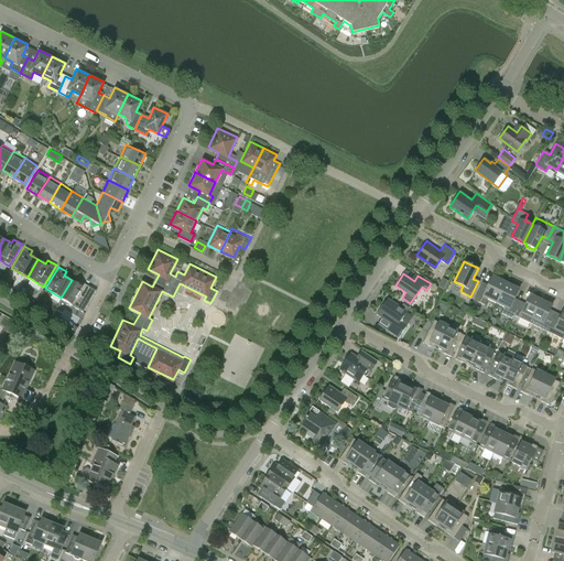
[(492,274),(487,286),(480,282),(474,298),(477,300),(484,303),(487,297),(496,301),(506,281),(492,274)]
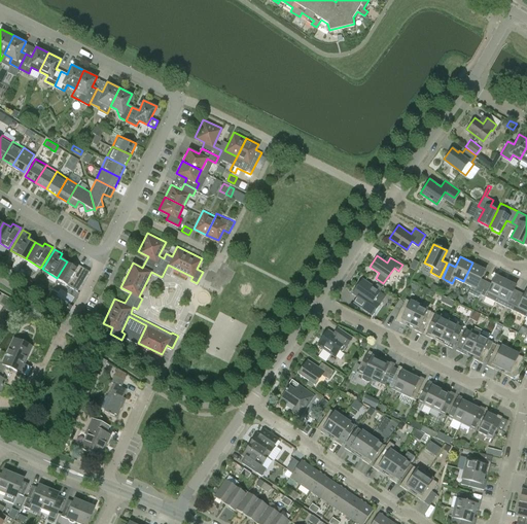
[(77,289),(83,279),(90,270),(76,262),(74,266),(67,262),(57,278),(77,289)]
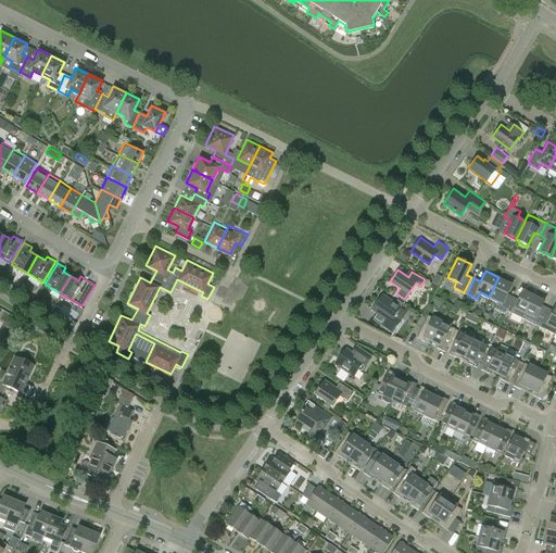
[(506,309),(512,297),(506,294),(512,284),(498,277),(489,297),(497,301),(494,306),(505,312),(506,309)]
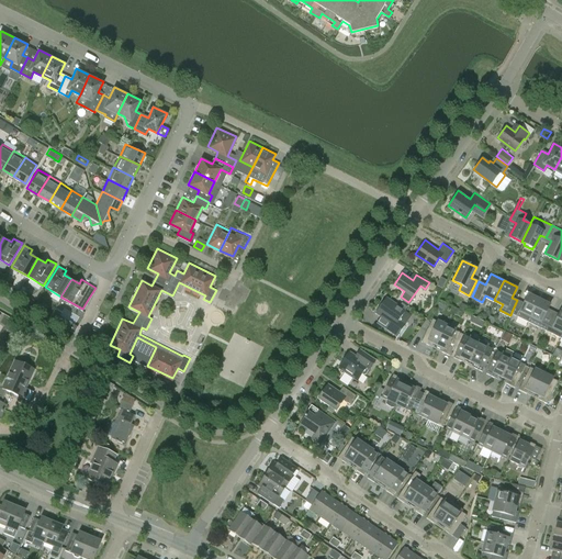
[(528,292),(523,303),(517,300),(512,312),(528,320),(539,298),(528,292)]
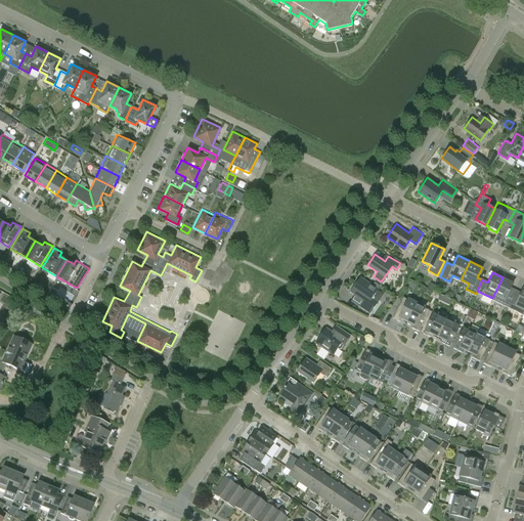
[(24,279),(31,285),(33,279),(27,275),(24,279)]
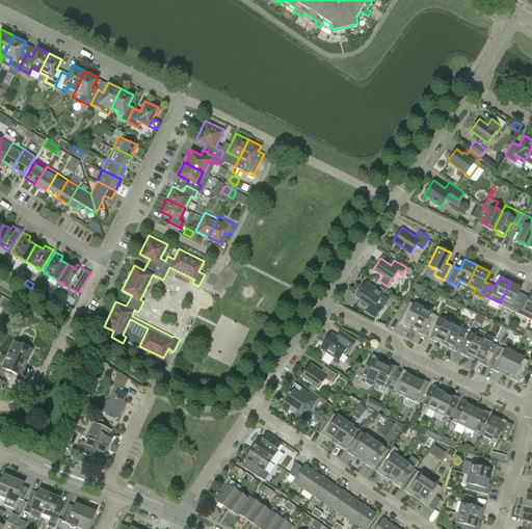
[(375,316),(382,305),(384,302),(378,297),(382,292),(365,281),(356,294),(369,302),(365,309),(375,316)]
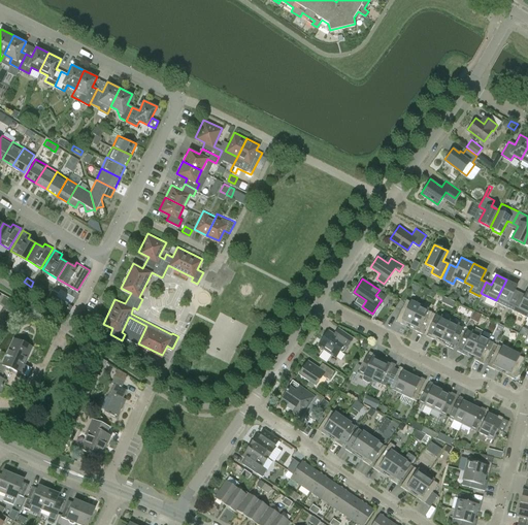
[(519,293),(514,290),(517,285),(506,280),(496,300),(512,308),(519,293)]
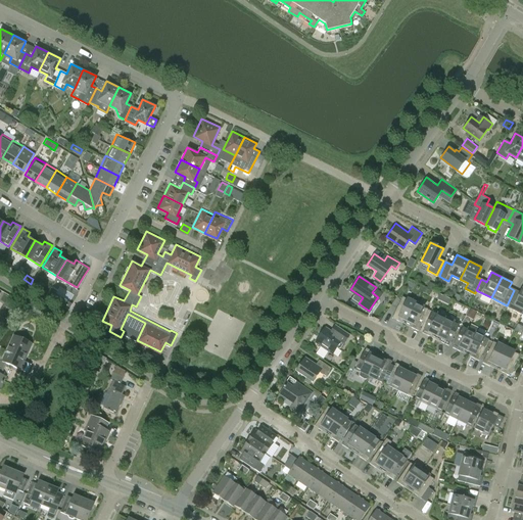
[(429,281),(427,286),(432,289),(435,283),(429,281)]
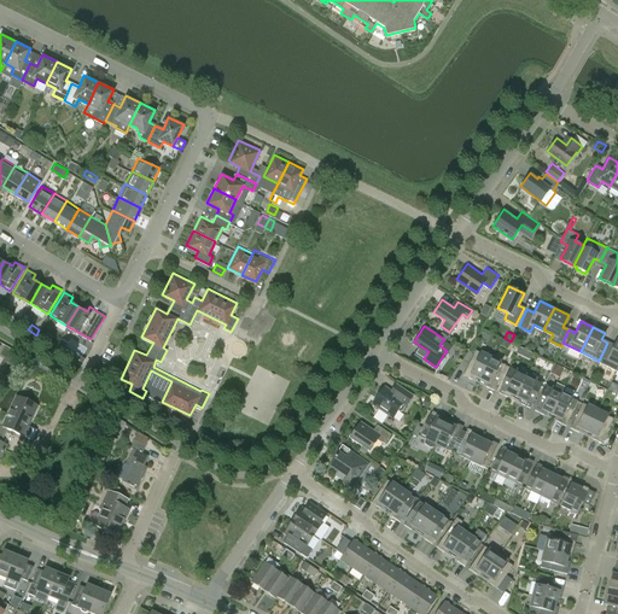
[(617,339),(613,345),(607,343),(599,361),(616,369),(617,364),(617,339)]
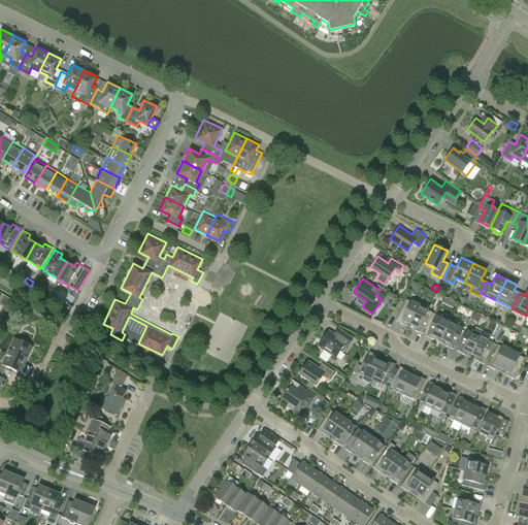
[(410,322),(419,305),(405,298),(395,319),(402,323),(404,320),(410,322)]
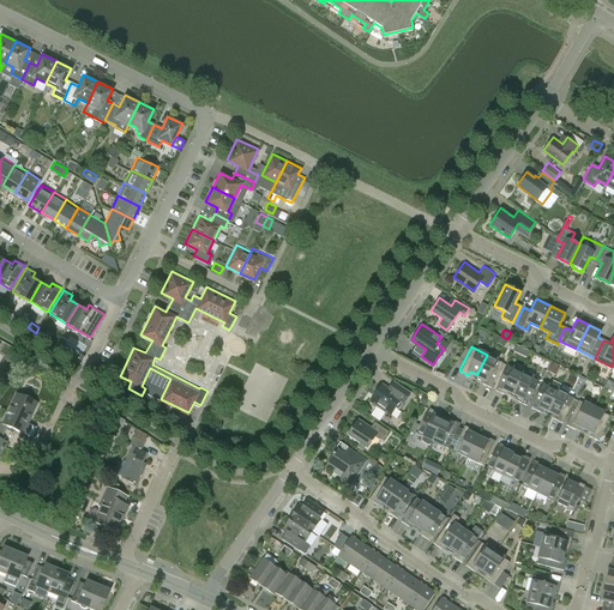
[(76,350),(72,356),(80,361),(84,355),(76,350)]
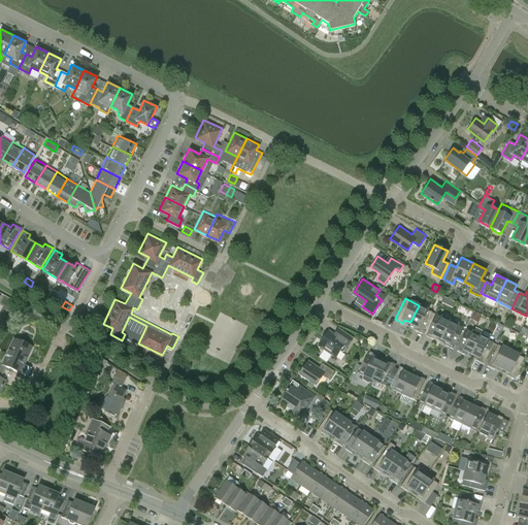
[(419,305),(410,322),(417,325),(415,328),(422,332),(432,312),(419,305)]
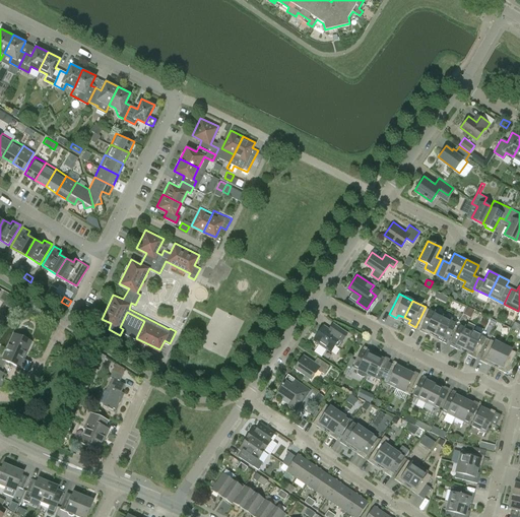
[(470,316),(473,309),(466,305),(462,313),(470,316)]
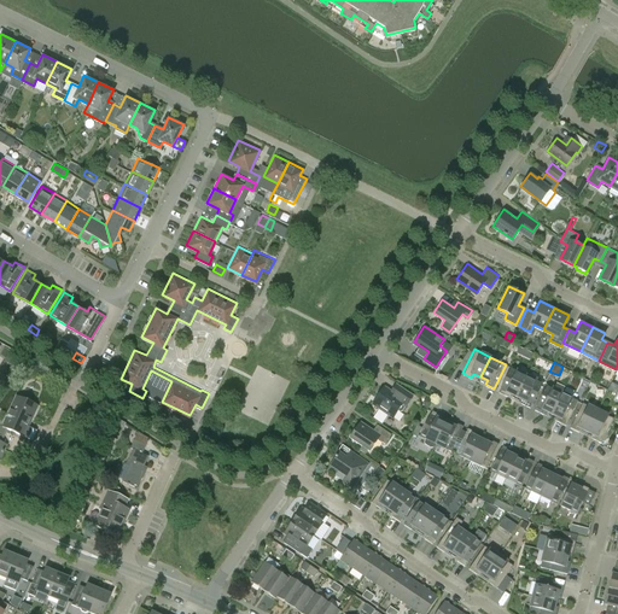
[(516,395),(526,374),(511,367),(499,391),(507,395),(509,391),(516,395)]
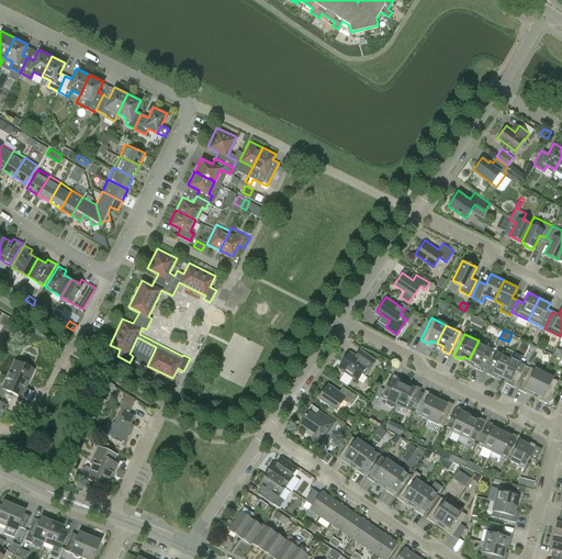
[(479,341),(469,359),(475,362),(474,366),(482,369),(493,347),(479,341)]
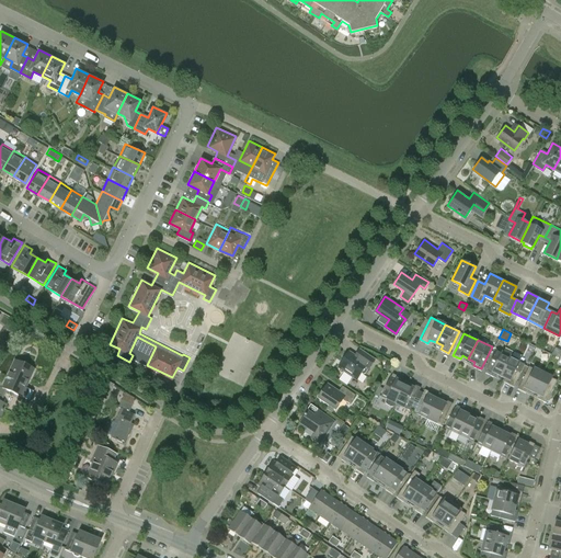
[(501,375),(510,356),(495,349),(485,371),(493,375),(494,372),(501,375)]
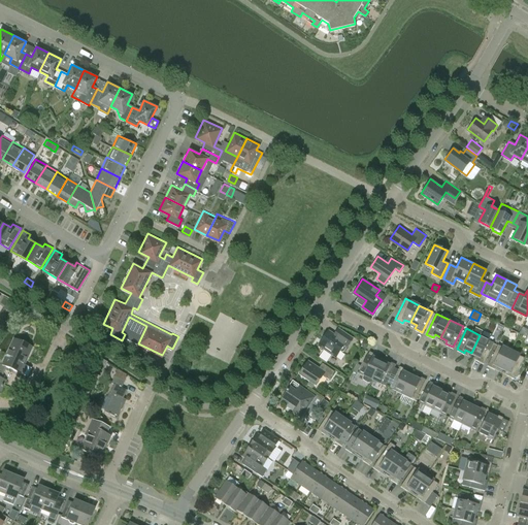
[(336,335),(328,329),(319,343),(335,355),(339,349),(342,351),(352,337),(340,329),(336,335)]
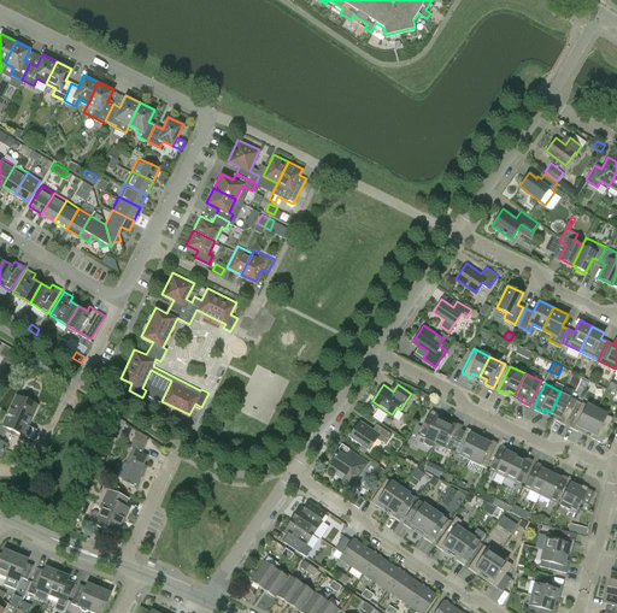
[(560,392),(551,412),(558,416),(556,419),(564,423),(576,399),(560,392)]
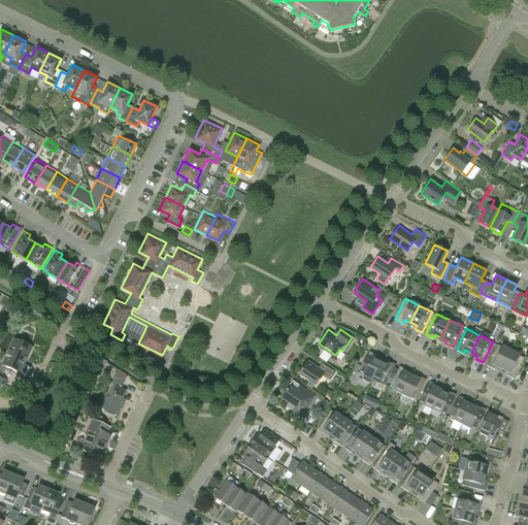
[(27,374),(31,365),(24,362),(32,346),(14,336),(2,362),(1,362),(0,363),(0,367),(1,368),(0,369),(0,390),(5,379),(0,375),(6,364),(27,374)]
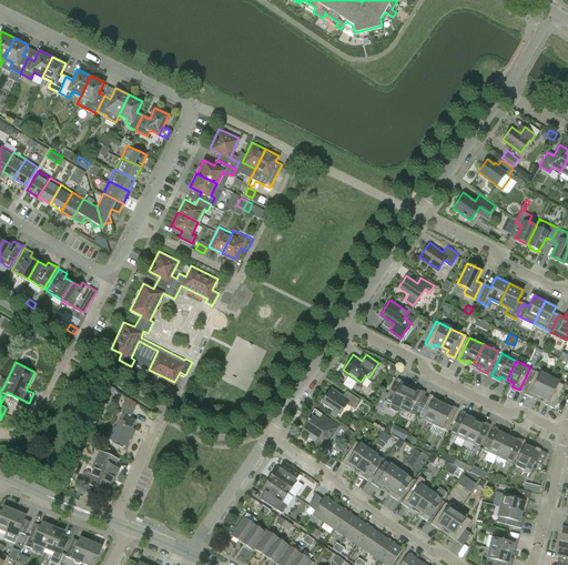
[(540,395),(549,376),(535,370),(524,392),(531,395),(534,392),(540,395)]
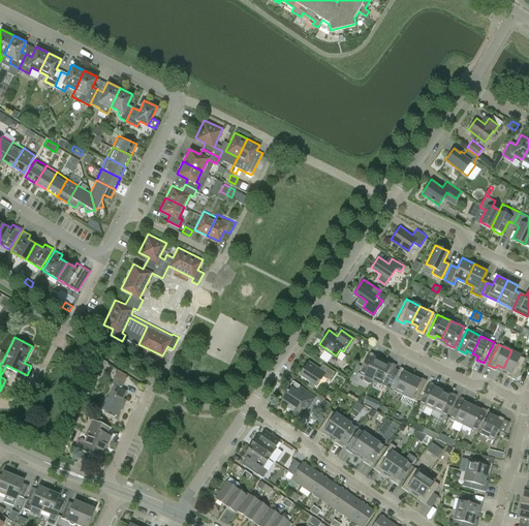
[(365,373),(364,376),(364,378),(365,379),(369,381),(370,381),(371,380),(381,360),(375,358),(377,353),(370,350),(360,371),(365,373)]
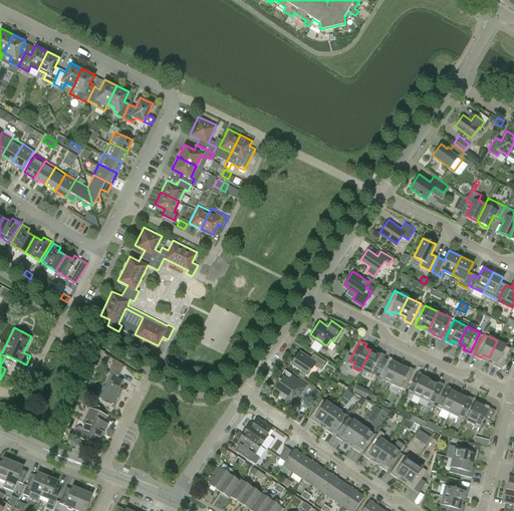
[(497,340),(489,357),(494,360),(493,363),(500,367),(510,347),(497,340)]
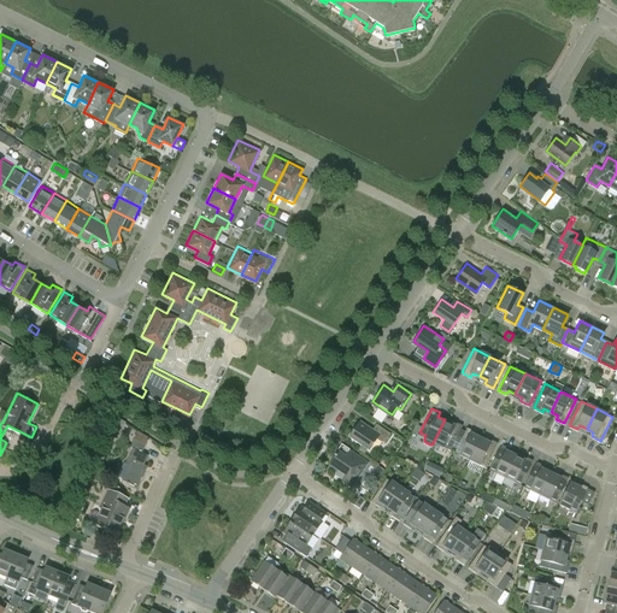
[(81,417),(95,425),(98,422),(82,413),(81,417)]
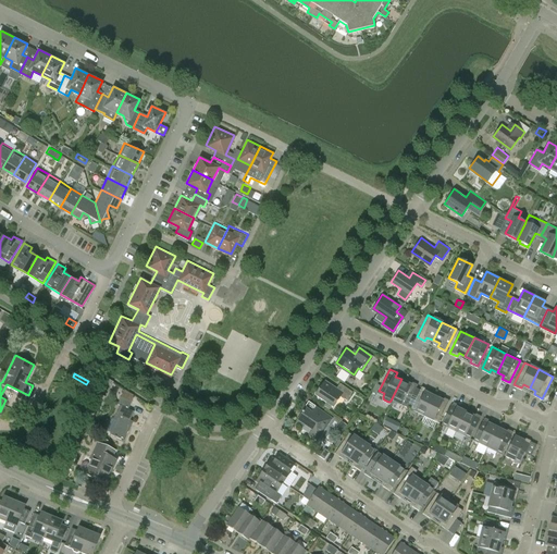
[(106,377),(100,388),(108,392),(111,383),(110,383),(112,379),(106,377)]
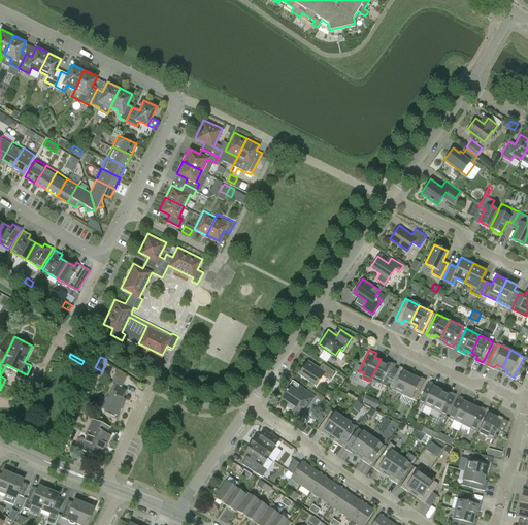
[(322,361),(319,366),(307,359),(298,372),(316,384),(323,373),(328,378),(334,369),(322,361)]
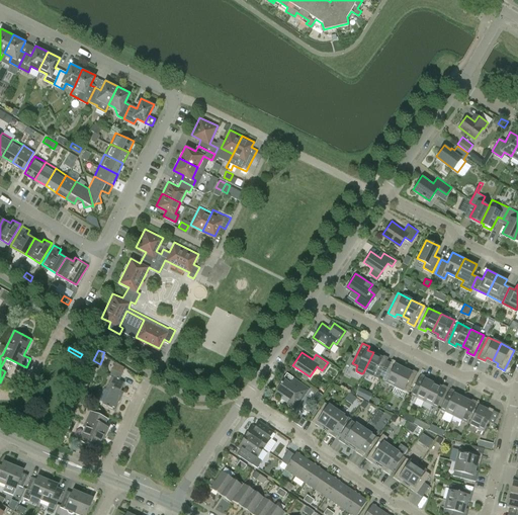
[(350,364),(354,356),(351,355),(352,352),(350,352),(345,362),(350,364)]
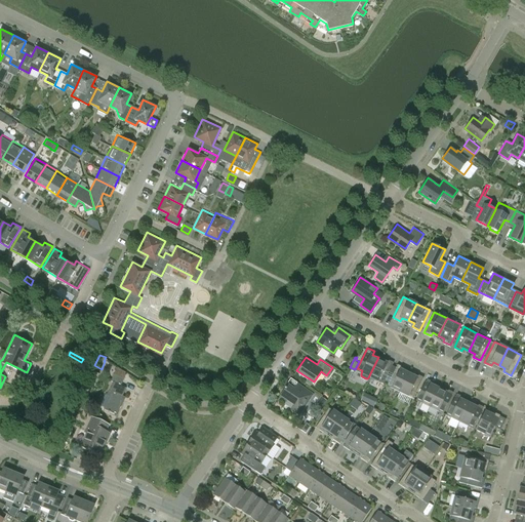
[(369,377),(370,374),(382,382),(393,361),(386,357),(385,360),(378,357),(368,377),(369,377)]
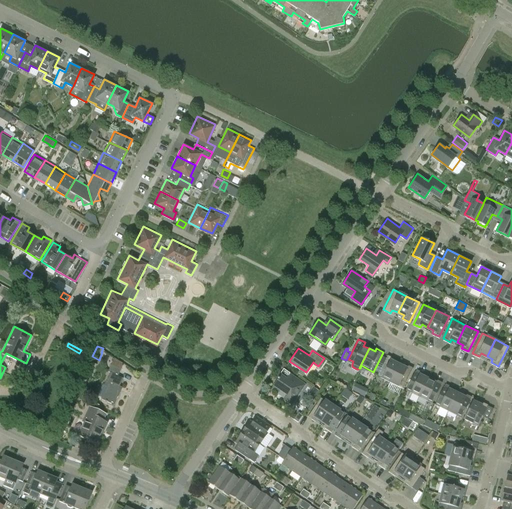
[(390,380),(398,363),(392,360),(394,357),(387,353),(377,373),(390,380)]
